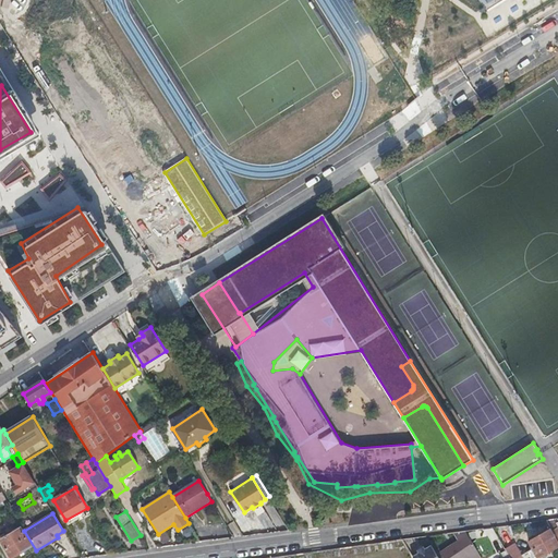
[(537,557),(557,546),(557,541),(550,528),(537,536),(533,535),(530,537),(529,541),(529,543),(536,557),(537,557)]
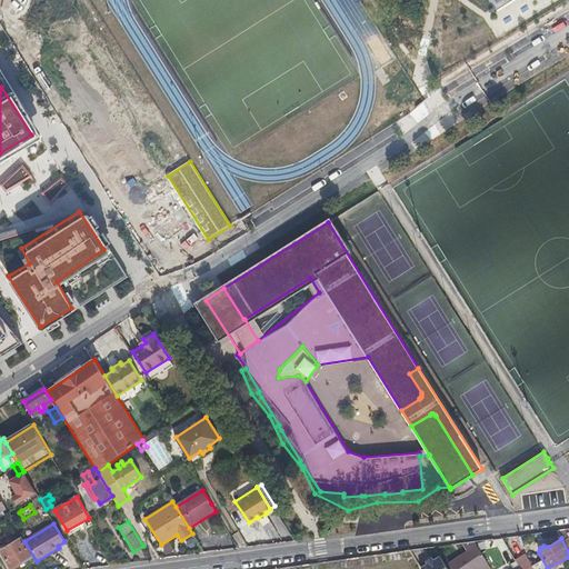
[(10,568),(31,558),(20,539),(0,550),(10,568)]
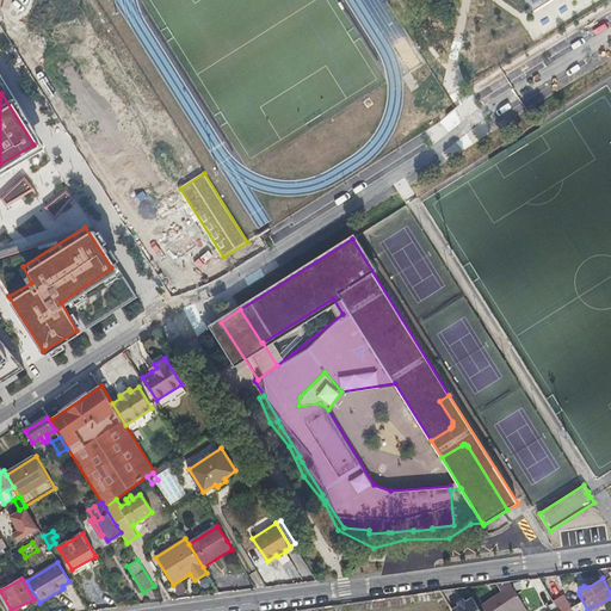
[(506,580),(497,581),(503,591),(480,605),(483,610),(511,610),(514,610),(516,610),(520,610),(526,609),(510,580),(506,580)]
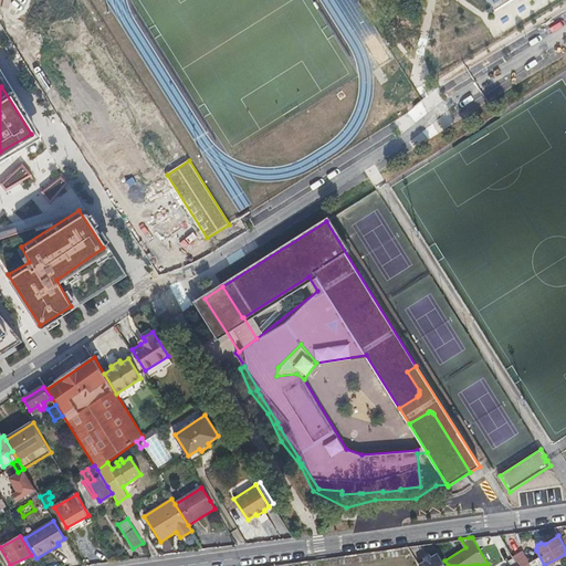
[(517,565),(512,556),(507,547),(499,552),(506,563),(510,561),(512,565),(517,565)]
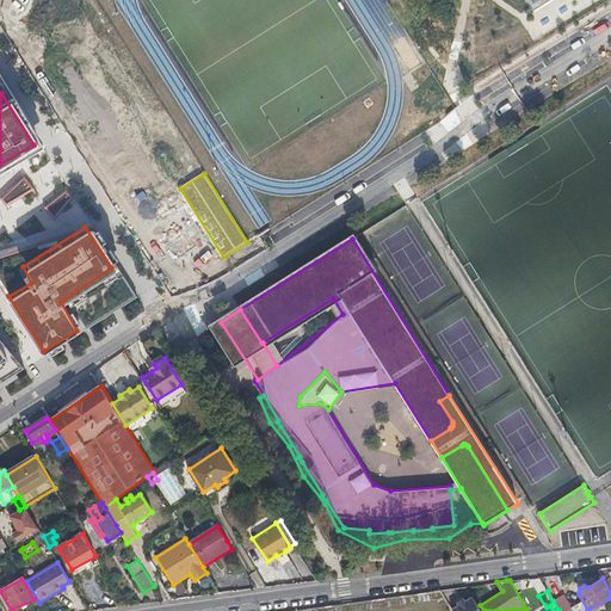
[(565,594),(553,600),(559,610),(565,610),(573,608),(565,594)]
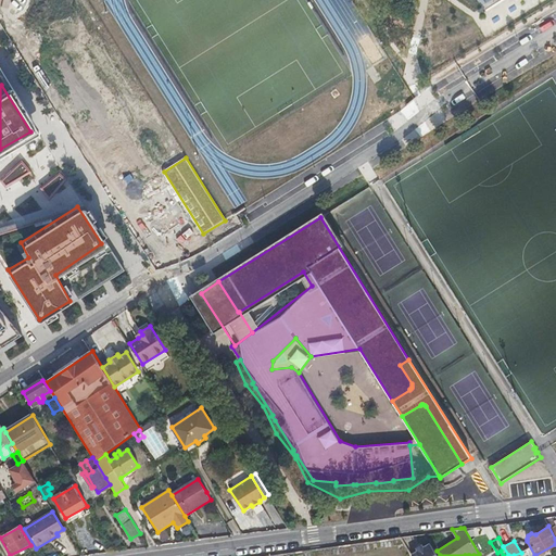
[(419,551),(413,554),(413,555),(438,555),(431,543),(425,547),(422,544),(417,547),(419,551)]
